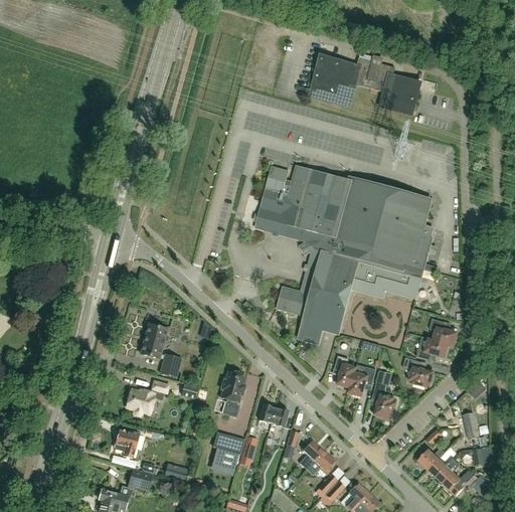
[(412,114),(421,81),(393,73),(395,65),(359,55),(357,63),(321,53),(310,94),(350,105),(356,82),(384,91),(380,105),(412,114)]
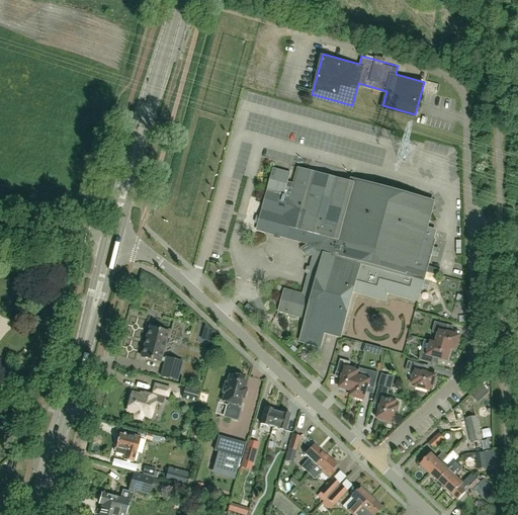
[(325,124),(330,116),(315,106),(308,116),(316,121),(317,119),(325,124)]
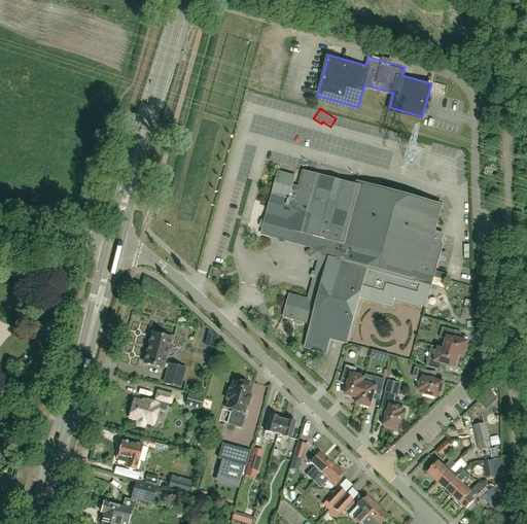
[(443,232),(433,229),(441,203),(358,180),(357,182),(304,168),(299,189),(291,188),(295,173),(279,169),(274,184),(261,231),(314,245),(320,255),(309,298),(289,292),(284,313),(305,318),(305,316),(313,319),(306,345),(325,350),(329,335),(347,340),(359,293),(391,302),(394,292),(398,293),(397,295),(425,303),(429,288),(432,289),(433,284),(430,283),(438,255),(442,255),(443,250),(437,249),(443,232)]
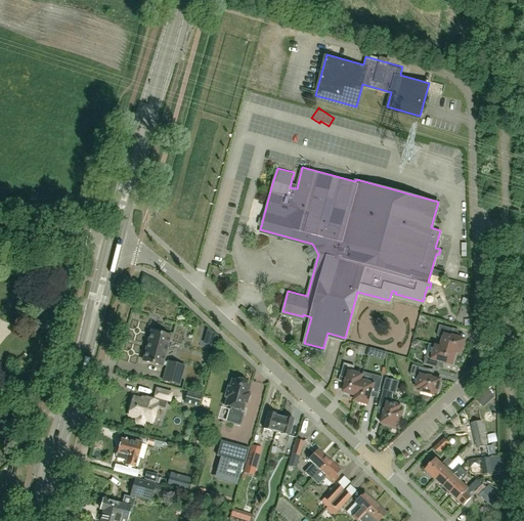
[(433,272),(444,276),(446,270),(434,267),(433,272)]
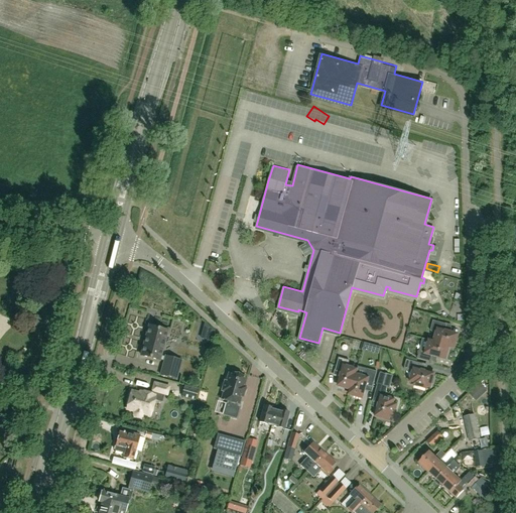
[(253,304),(247,299),(244,303),(250,308),(253,304)]
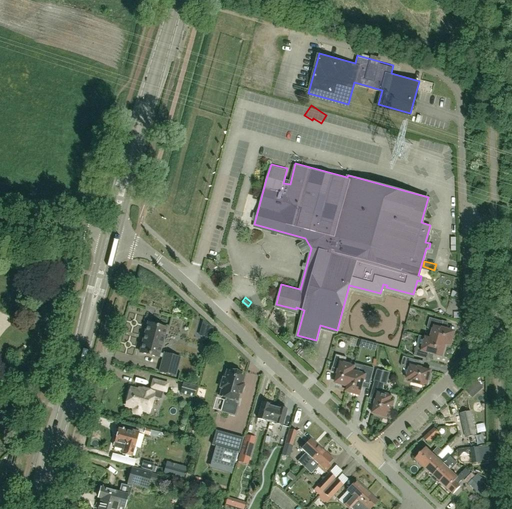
[(446,341),(451,342),(452,338),(452,337),(454,329),(441,325),(443,319),(430,315),(427,325),(433,328),(431,334),(431,333),(430,336),(446,340),(446,341)]
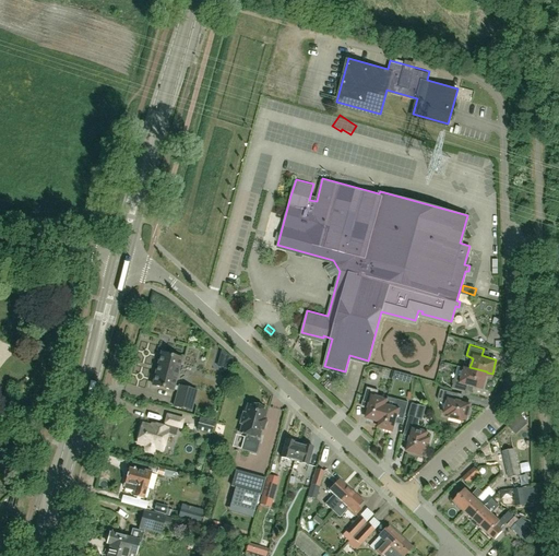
[(232,356),(221,347),(217,362),(229,365),(232,356)]
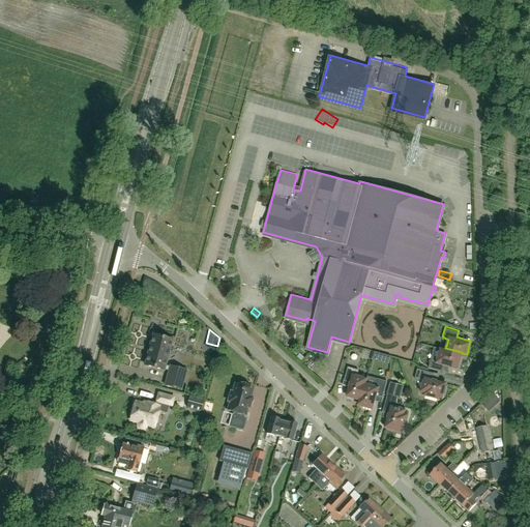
[(153,331),(145,362),(164,367),(169,368),(165,382),(181,386),(186,368),(170,363),(165,362),(172,337),(153,331)]
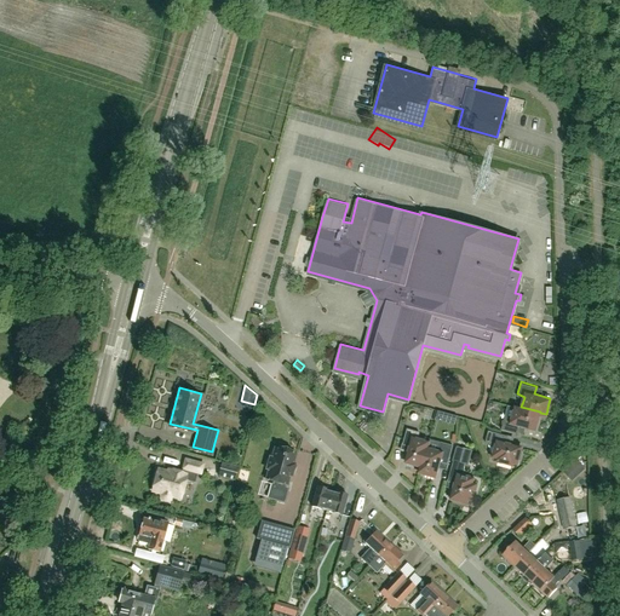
[(521,407),(515,404),(514,408),(515,408),(512,414),(505,414),(501,426),(517,431),(520,422),(535,427),(539,415),(540,413),(540,412),(521,407)]
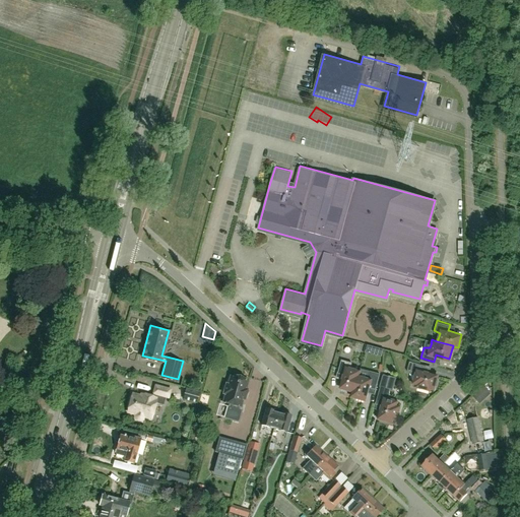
[(352,395),(360,369),(356,369),(351,367),(351,361),(341,358),(337,372),(344,373),(340,386),(351,389),(353,390),(351,395),(352,395)]
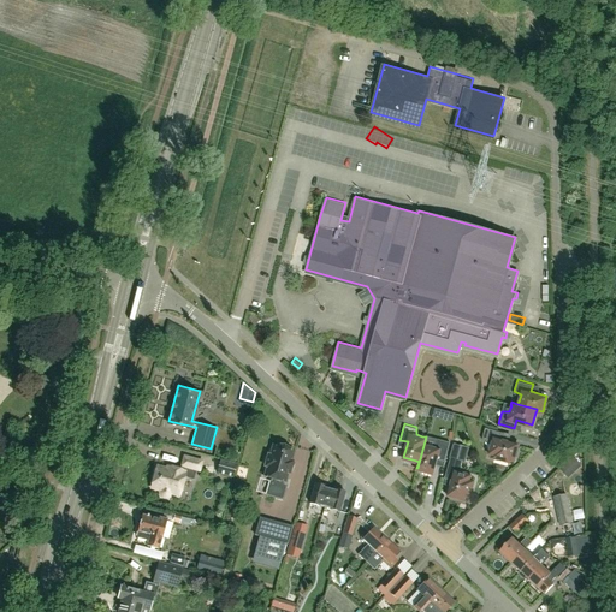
[(485,425),(483,437),(492,443),(491,449),(490,449),(490,452),(495,453),(495,456),(509,459),(510,457),(514,458),(515,457),(515,456),(517,444),(503,440),(505,431),(485,425)]
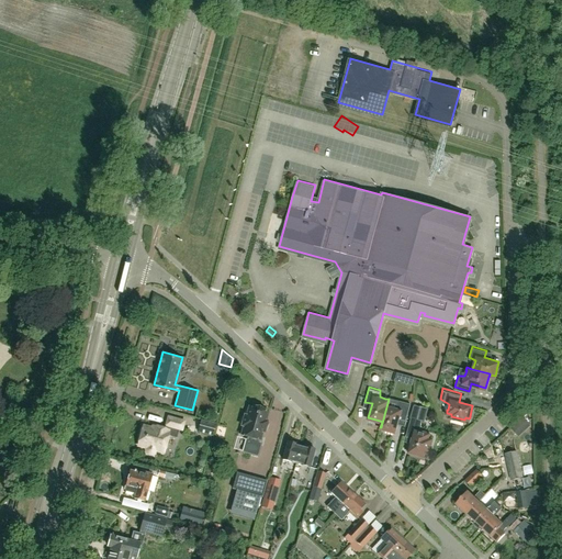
[(389,399),(381,427),(385,428),(395,431),(398,416),(406,418),(411,402),(400,399),(395,407),(390,405),(388,404),(389,399)]
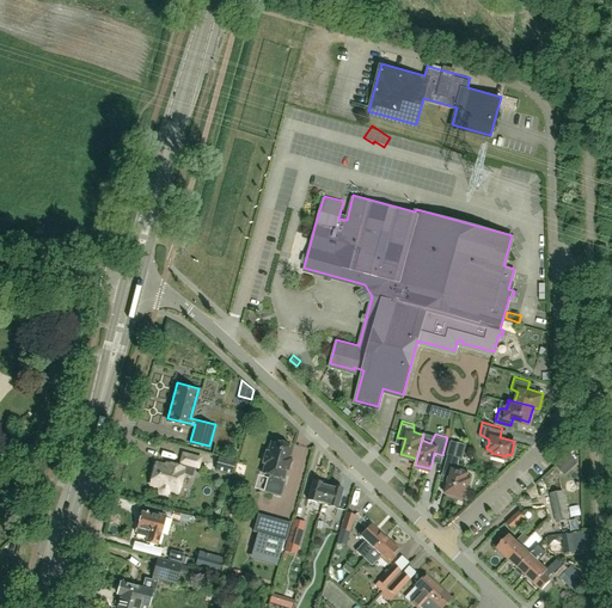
[(460,440),(451,437),(447,452),(448,452),(442,472),(450,474),(446,490),(459,493),(461,495),(463,490),(466,491),(471,477),(466,476),(469,470),(465,468),(465,470),(458,467),(459,456),(457,456),(460,440)]
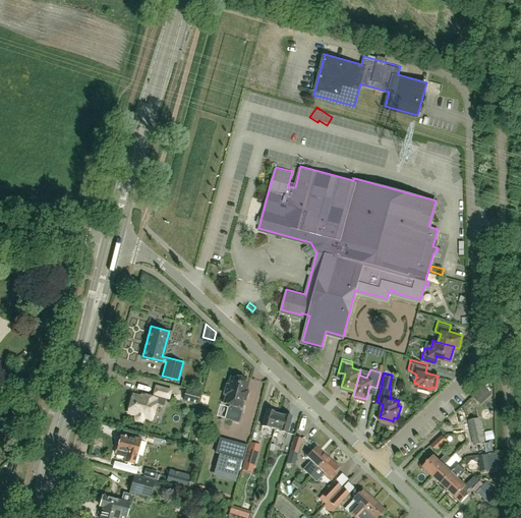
[(225,415),(225,416),(238,419),(241,409),(239,408),(240,404),(240,405),(243,397),(244,398),(247,389),(245,388),(247,380),(245,379),(240,376),(233,376),(231,375),(229,384),(227,383),(224,392),(226,392),(224,400),(230,402),(229,405),(226,415),(225,415)]
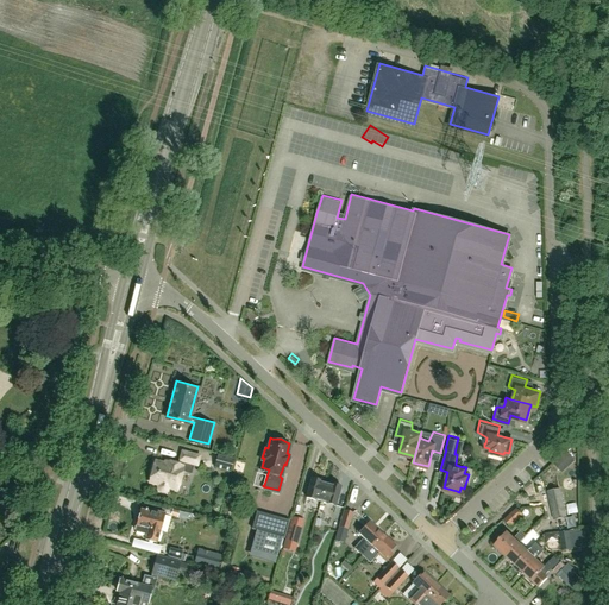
[(208,457),(221,458),(224,445),(211,443),(208,457)]
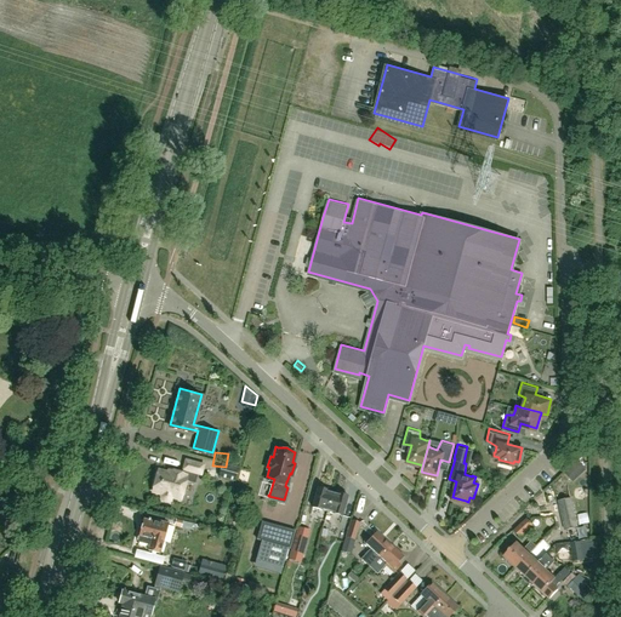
[(186,457),(182,470),(170,467),(169,470),(158,467),(152,487),(161,491),(161,493),(161,496),(164,497),(166,498),(169,497),(171,496),(171,493),(181,496),(187,478),(195,480),(198,470),(201,472),(204,462),(186,457)]
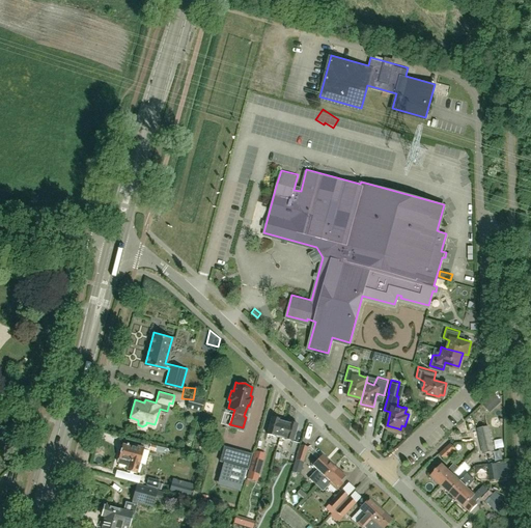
[(473,422),(485,411),(480,406),(468,416),(473,422)]
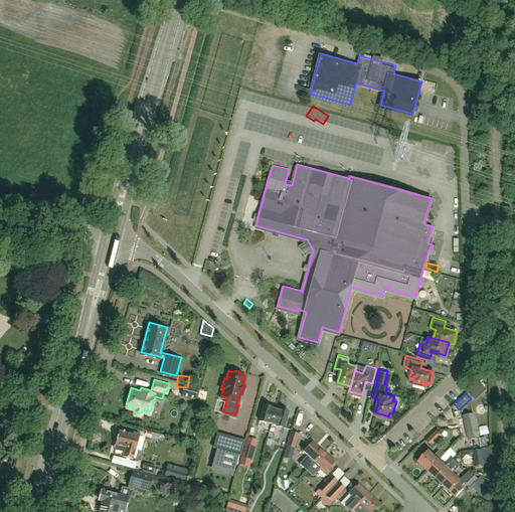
[(272,421),(276,406),(272,405),(272,404),(264,402),(259,418),(268,420),(272,421)]
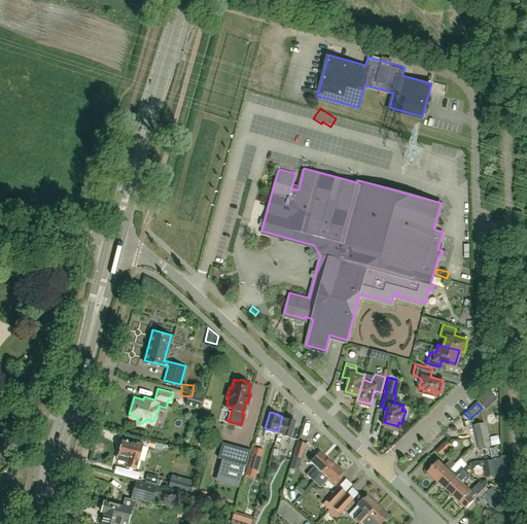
[(282,416),(278,431),(282,432),(282,433),(290,435),(294,419),(286,416),(286,417),(282,416)]
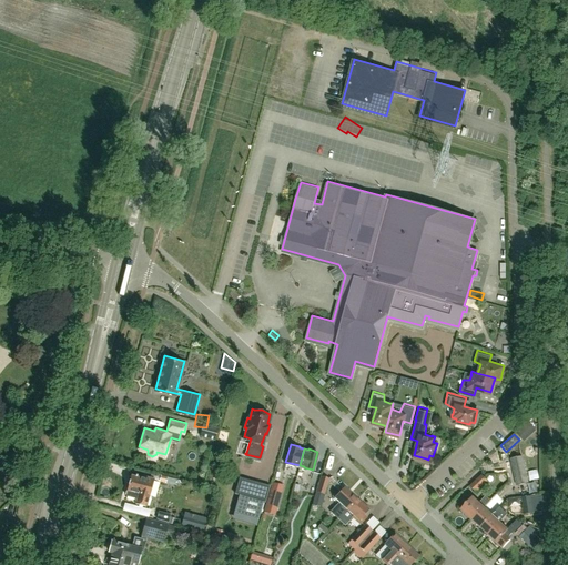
[(517,482),(528,480),(523,453),(510,456),(517,482)]
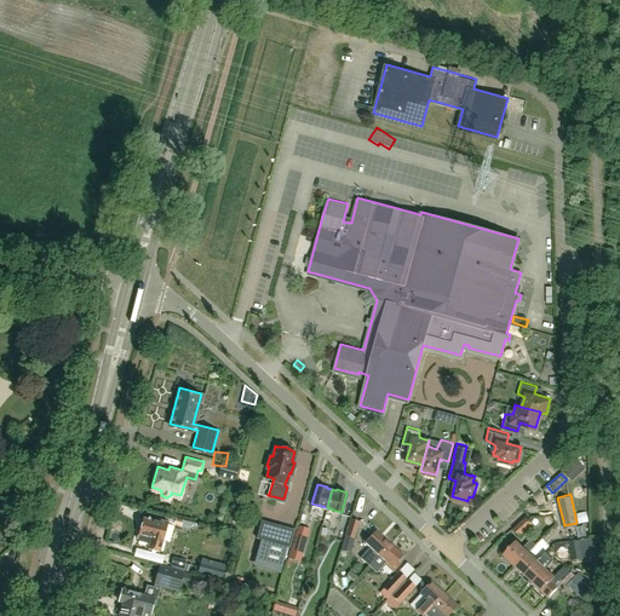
[(514,527),(520,533),(533,520),(526,514),(514,527)]
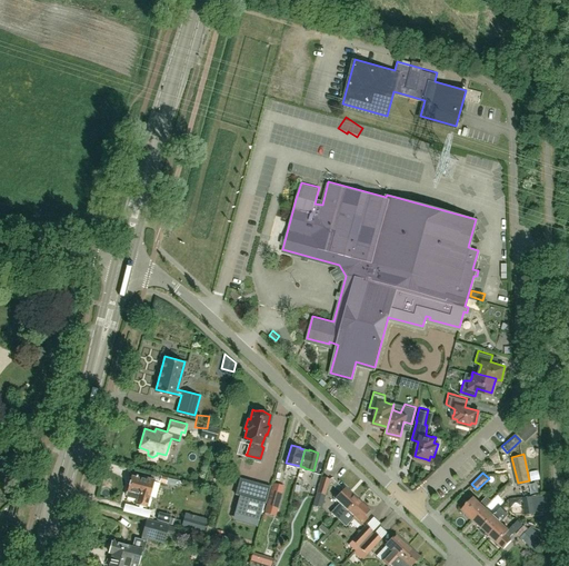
[(128,489),(127,495),(137,498),(136,502),(147,504),(153,477),(143,475),(143,477),(137,475),(137,474),(136,474),(136,475),(131,474),(128,489)]
